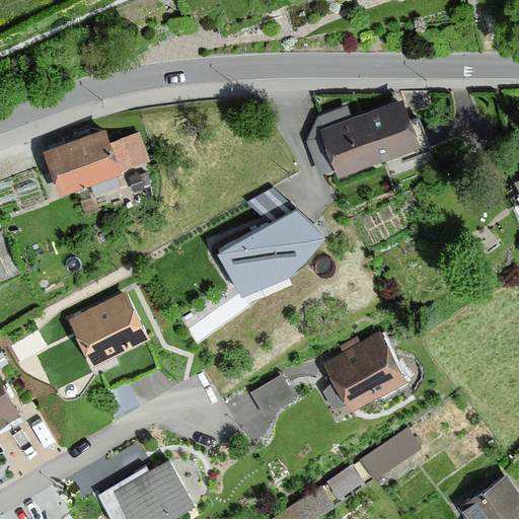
[(420,144),(401,99),(321,131),(340,175),(420,144)]
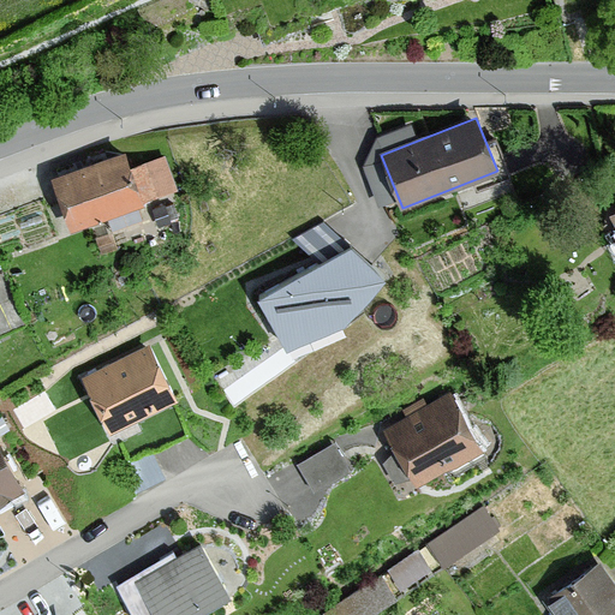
[(131,168),(124,150),(52,179),(71,231),(174,190),(161,157),(131,168)]
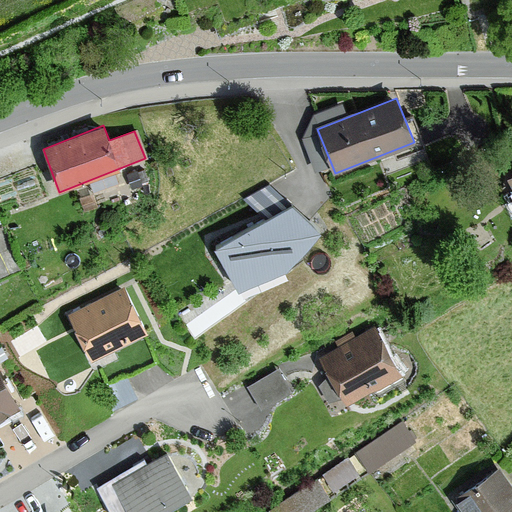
[(274,176),(249,188),(257,205),(282,193),(274,176)]
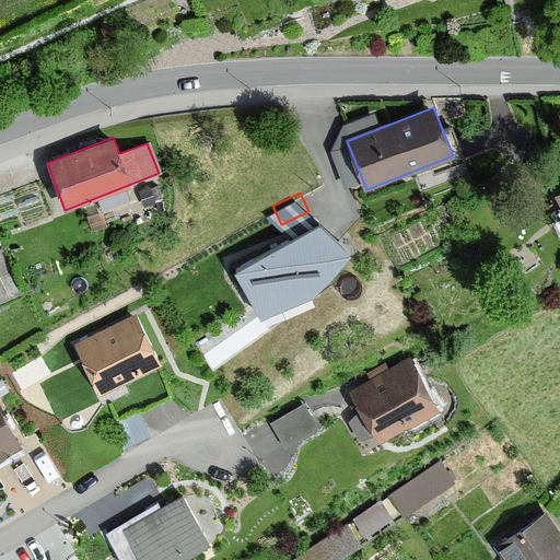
[(351,246),(321,219),(235,267),(261,312),(314,288),(351,246)]
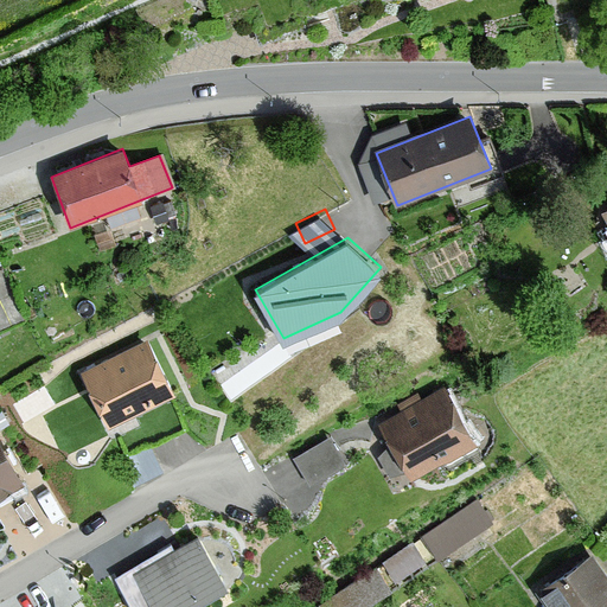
[(174,397),(148,342),(80,375),(107,430),(174,397)]
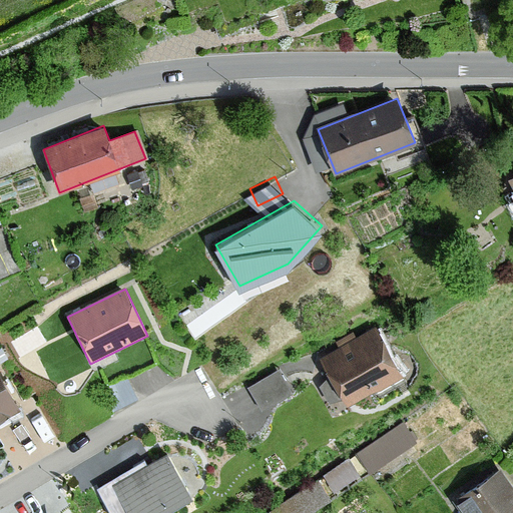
[(403,372),(377,328),(324,360),(350,404),(403,372)]
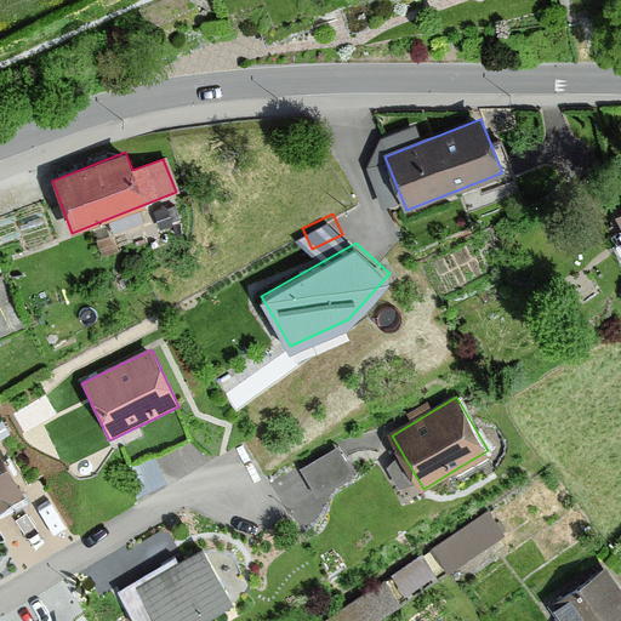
[(354,477),(337,449),(300,472),(317,500),(354,477)]
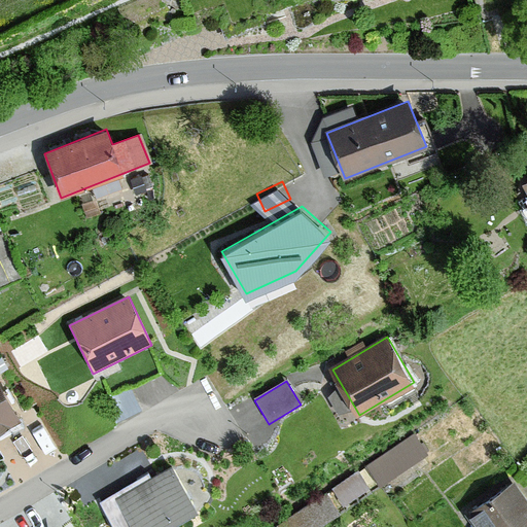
[(0,428),(18,418),(0,387),(0,428)]
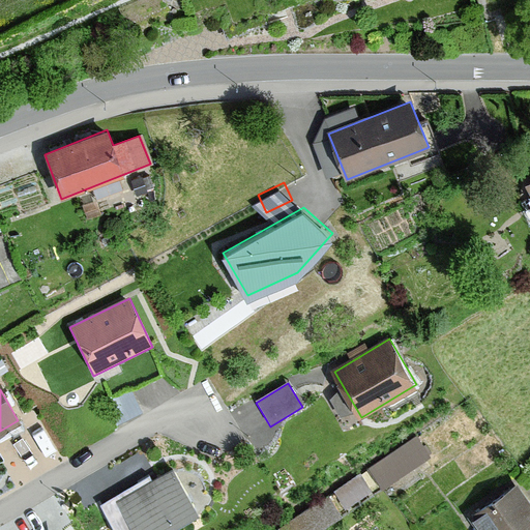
[(420,430),(371,461),(382,479),(433,449),(420,430)]
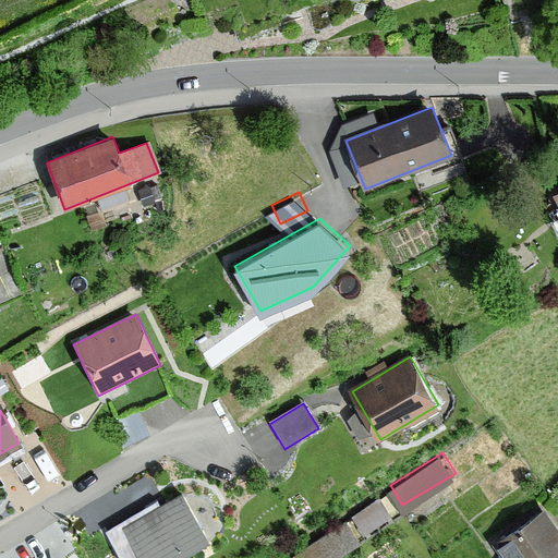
[(174,557),(207,538),(180,496),(161,508),(157,500),(106,532),(121,557),(174,557)]
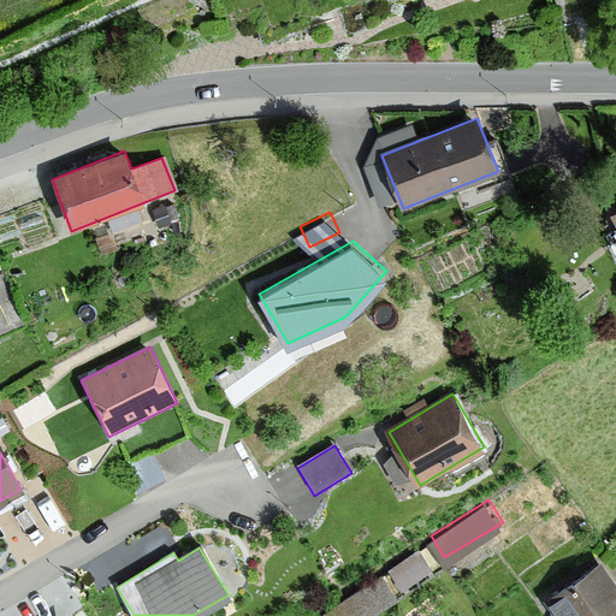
[(615,615),(615,585),(600,563),(545,605),(552,615),(615,615)]
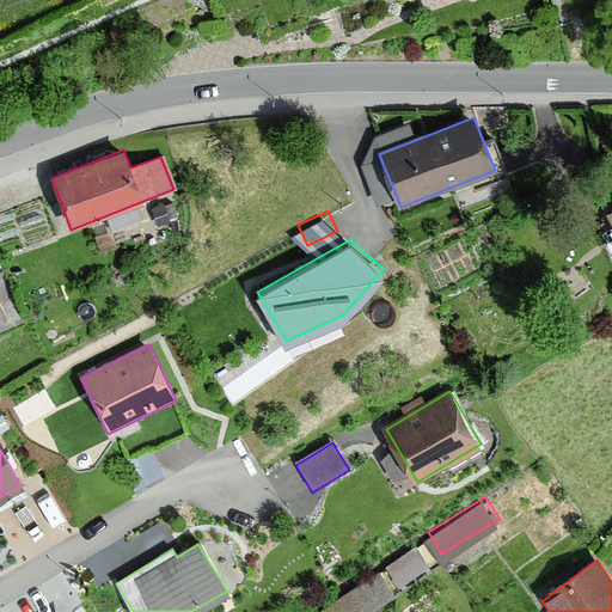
[(341,611),(347,611),(397,591),(386,567),(332,591),(341,611)]
